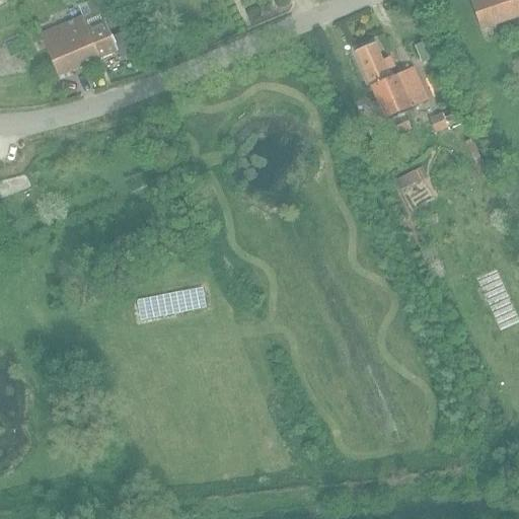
[(518,0),(469,0),(480,30),(518,16),(518,0)]
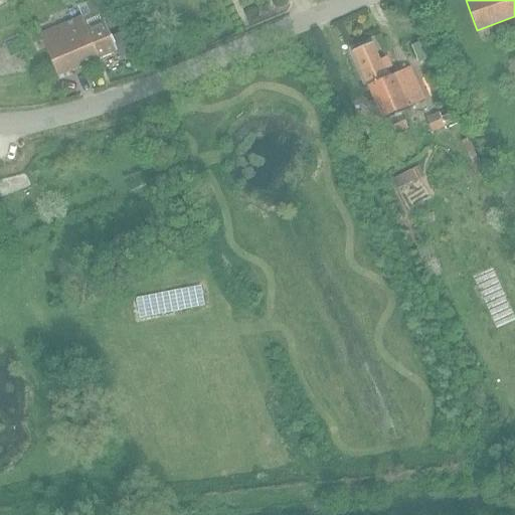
[(39,34),(57,75),(117,50),(120,56),(130,52),(121,32),(111,36),(104,20),(86,27),(81,16),(39,34)]
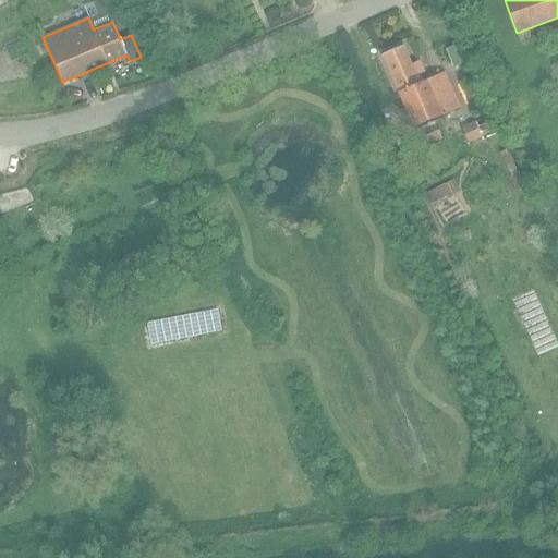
[(446,49),(453,68),(469,62),(461,43),(446,49)]
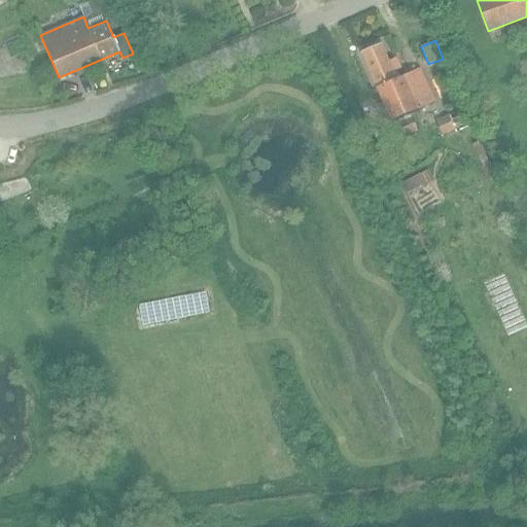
[(360,53),(391,121),(434,102),(419,68),(396,78),(393,72),(400,68),(396,58),(388,61),(380,43),(360,53)]
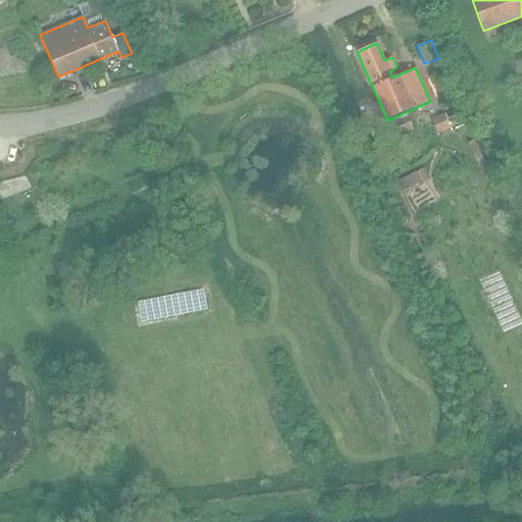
[(455,110),(444,115),(448,124),(459,119),(455,110)]
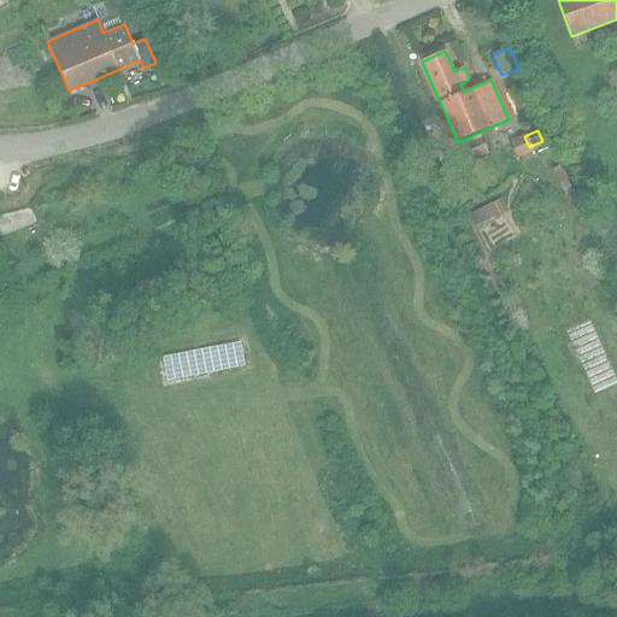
[(524,136),(509,144),(516,159),(532,152),(529,147),(524,136)]
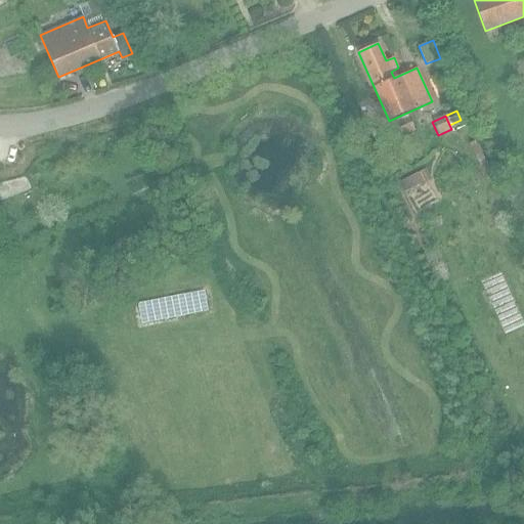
[(382,140),(369,145),(377,160),(388,155),(382,140)]
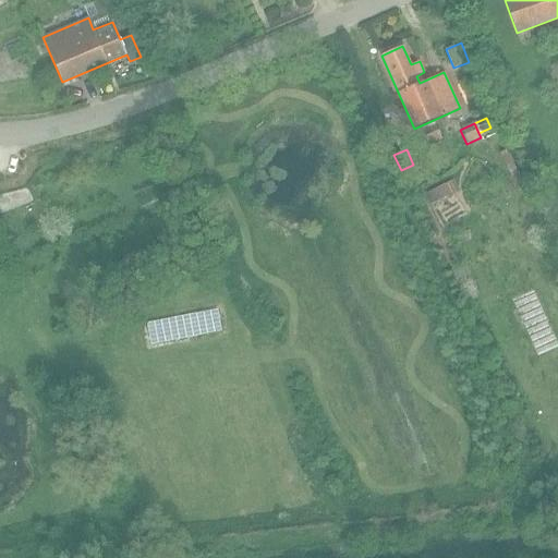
[(438,184),(423,192),(429,204),(458,190),(452,179),(438,185),(438,184)]
